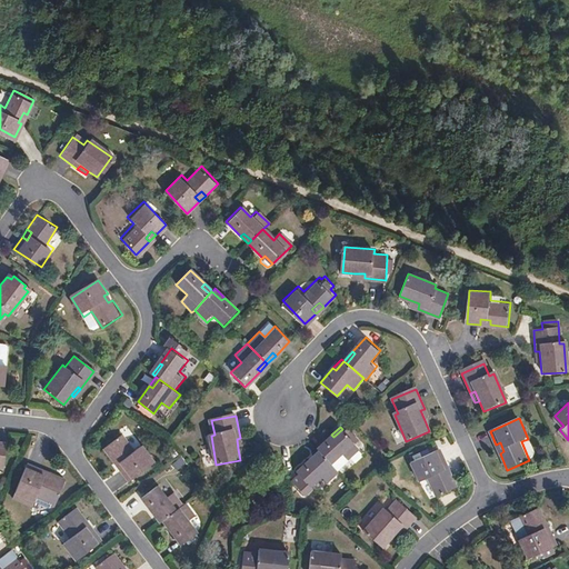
[(348,458),(359,446),(342,429),(333,437),(331,435),(317,449),(319,451),(321,455),(330,463),(342,452),(348,458)]
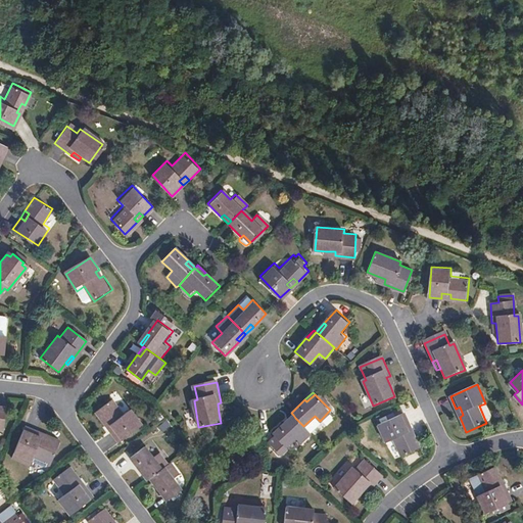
[(114,399),(97,413),(106,425),(110,423),(114,430),(111,432),(120,444),(144,426),(132,409),(125,414),(114,399)]
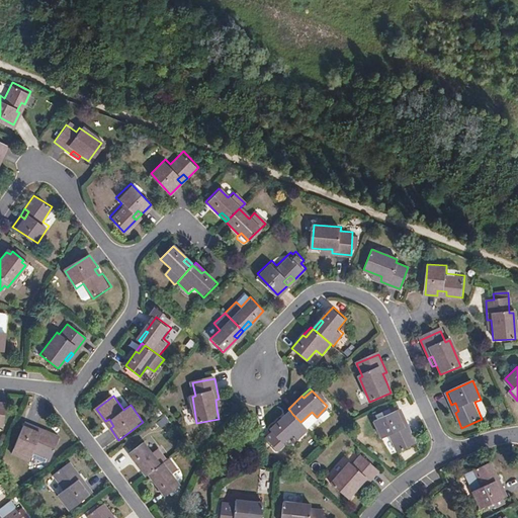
[(401,409),(373,421),(381,439),(390,436),(397,452),(416,444),(410,429),(405,431),(402,423),(406,422),(401,409)]
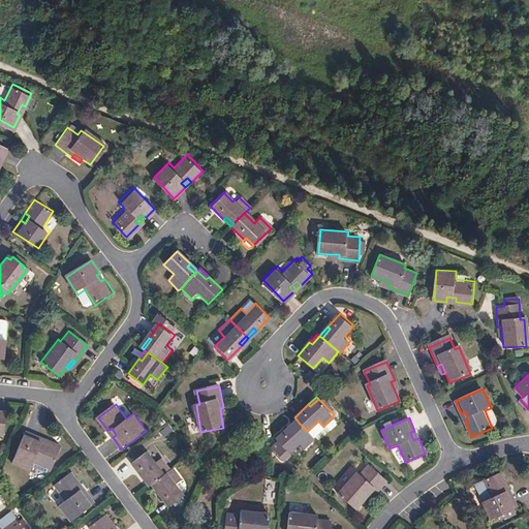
[(291,430),(299,423),(297,419),(289,428),(291,430)]
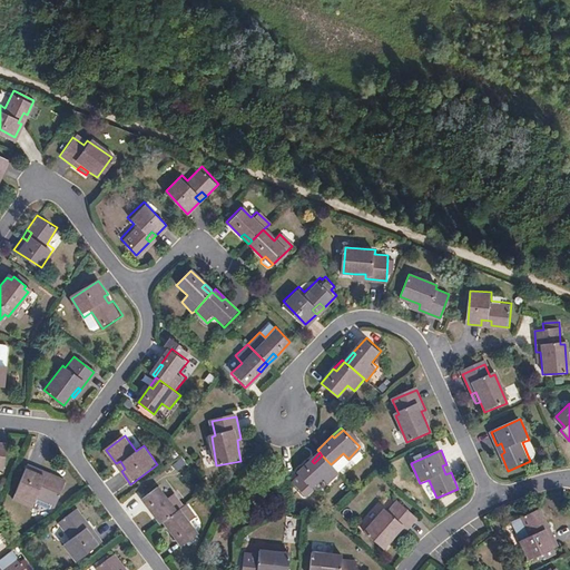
[(328,484),(340,473),(331,464),(322,455),(314,463),(312,461),(297,474),(300,478),(293,484),(305,498),(313,491),(312,489),(323,480),(328,484)]
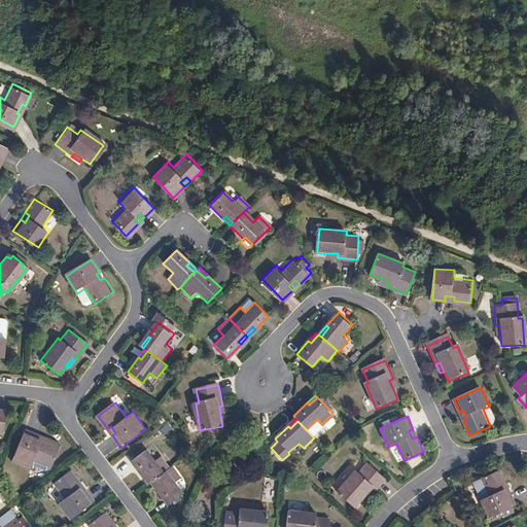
[(115,433),(111,426),(107,428),(112,435),(115,433)]
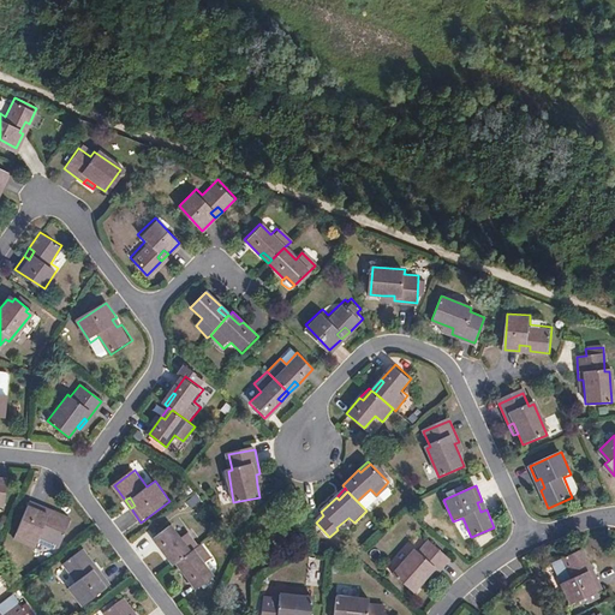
[(29,500),(15,531),(12,538),(34,548),(36,542),(41,532),(61,542),(71,519),(53,511),(51,515),(42,511),(43,506),(29,500)]
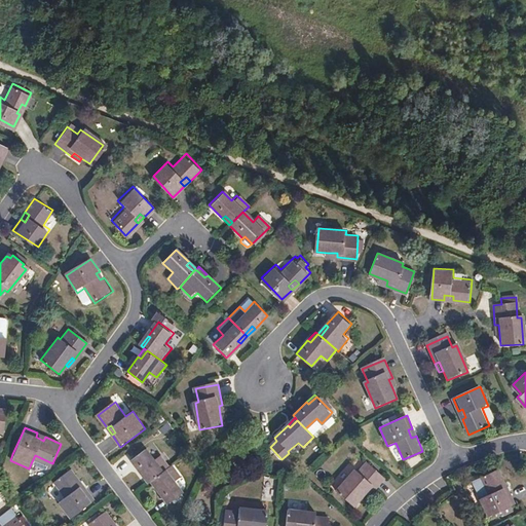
[(416,436),(412,428),(408,429),(411,438),(416,436)]
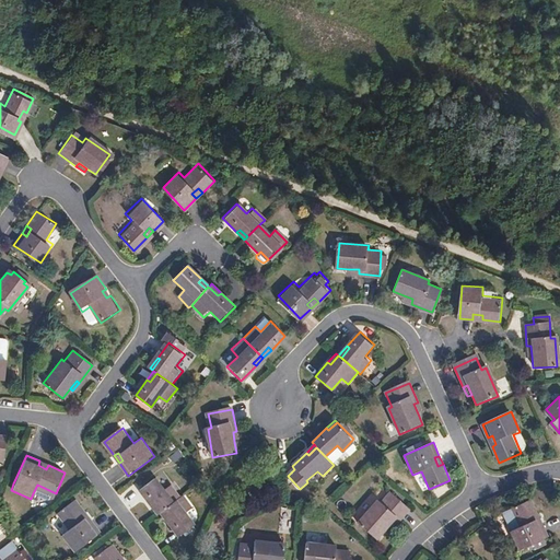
[(162,510),(179,497),(171,483),(164,488),(155,476),(139,489),(151,504),(153,502),(161,511),(162,510)]
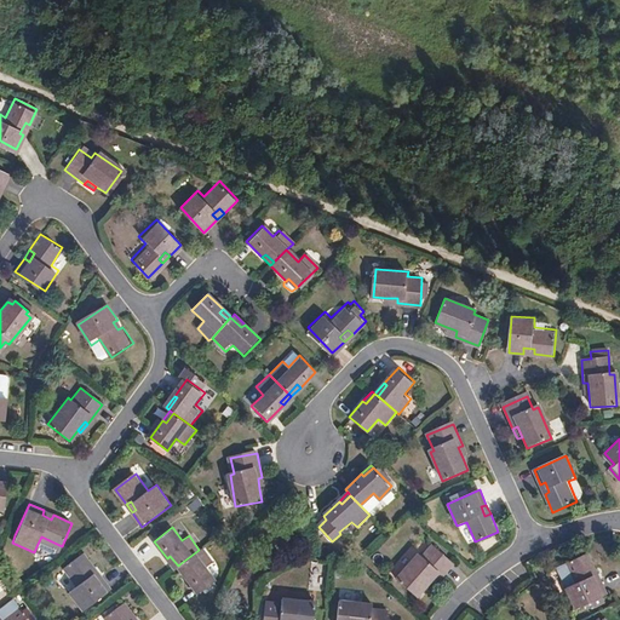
[(41,537),(36,546),(53,554),(58,551),(62,546),(41,537)]
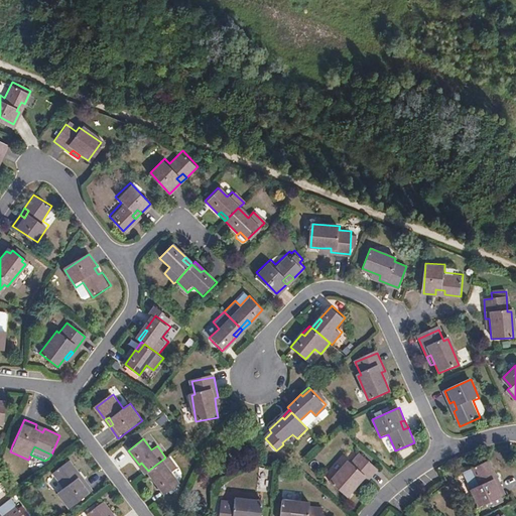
[(350,462),(333,481),(348,496),(355,488),(361,481),(364,484),(378,469),(361,453),(352,464),(350,462)]
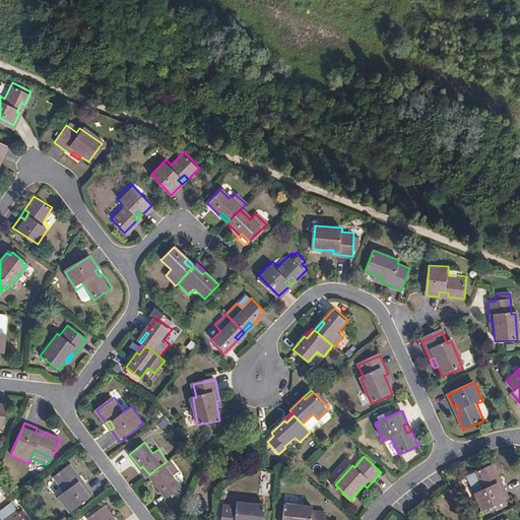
[(167,500),(182,489),(173,477),(179,472),(170,460),(167,461),(150,473),(157,483),(155,485),(167,500)]
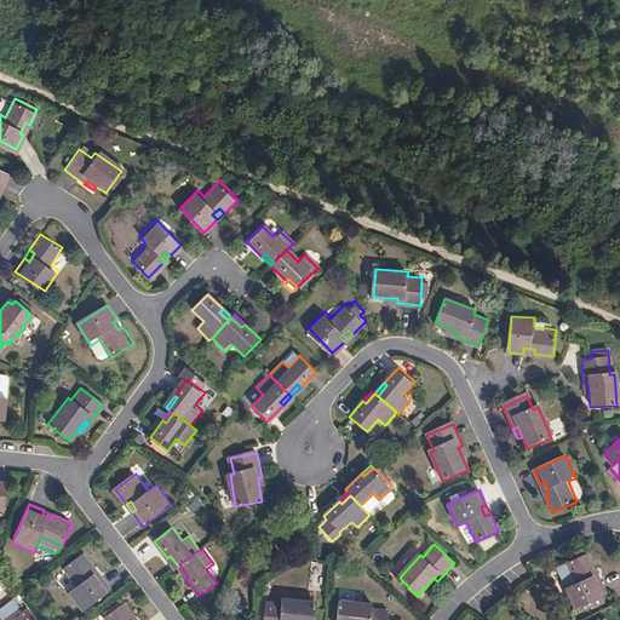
[(82,551),(62,567),(74,584),(67,589),(81,609),(110,589),(101,575),(96,578),(90,570),(95,567),(82,551)]
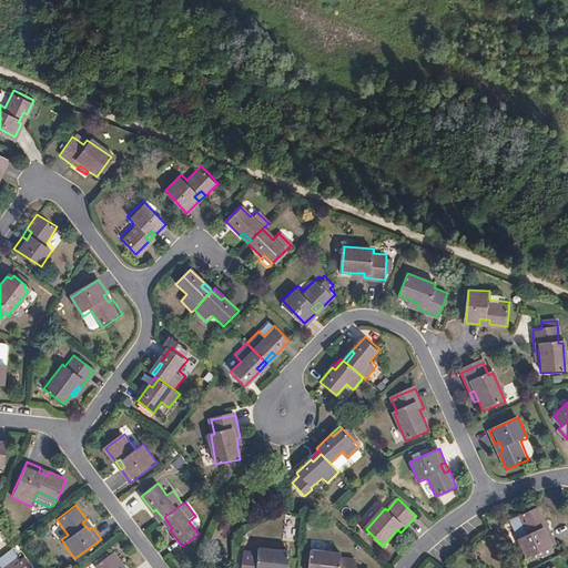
[(541,506),(520,514),(527,531),(519,535),(528,556),(543,549),(545,557),(556,553),(554,546),(558,544),(551,529),(547,531),(544,523),(548,521),(541,506)]
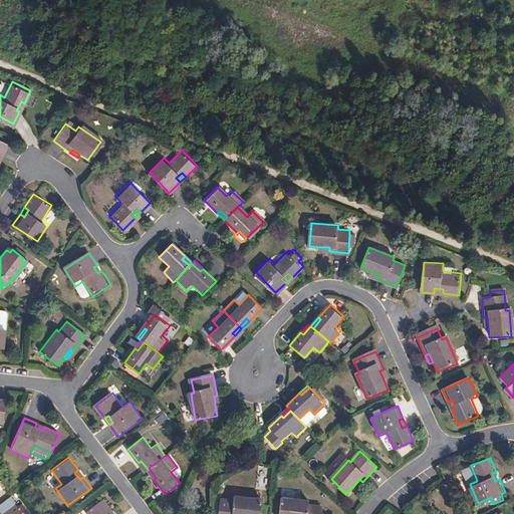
[(148,469),(141,461),(139,463),(145,471),(147,470),(148,469)]
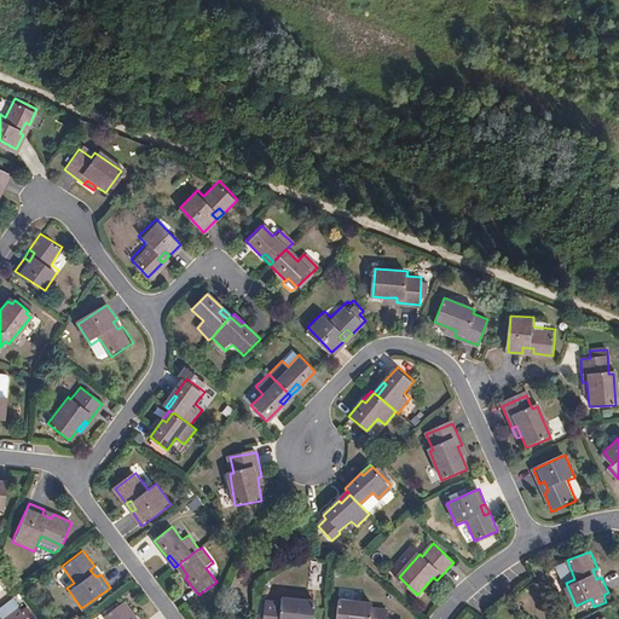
[(187,576),(179,563),(178,565),(177,566),(185,578),(187,576)]
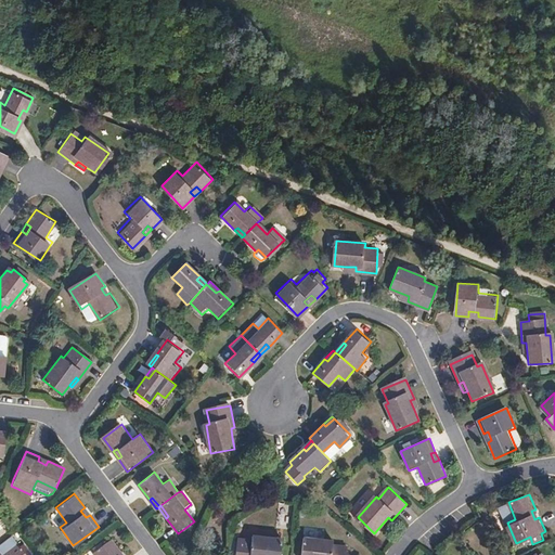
[(90,515),(85,507),(80,511),(86,517),(90,515)]
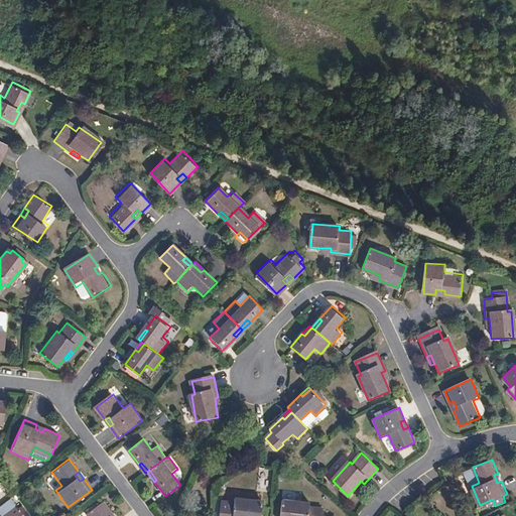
[(358,491),(364,484),(361,481),(355,488),(358,491)]
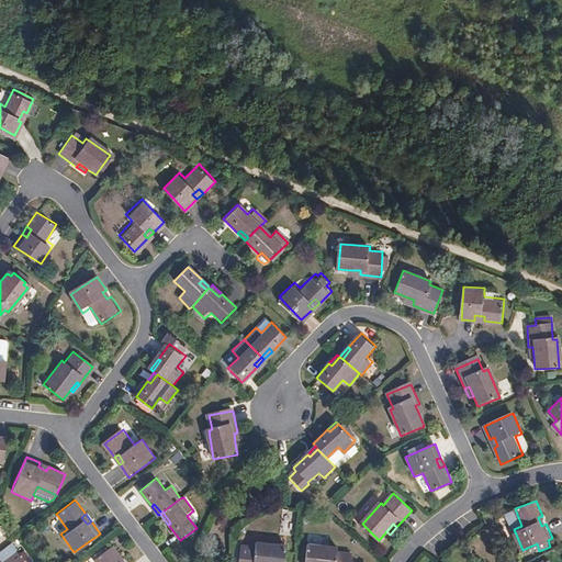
[(26,561),(12,542),(0,551),(0,561),(26,561)]
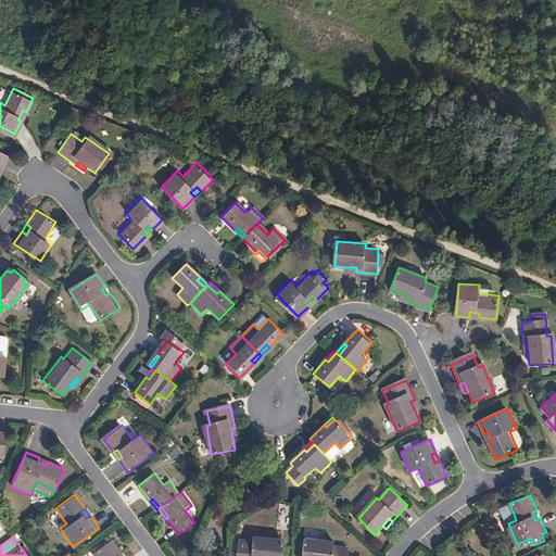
[(239,539),(237,555),(280,555),(282,541),(254,538),(254,541),(239,539)]
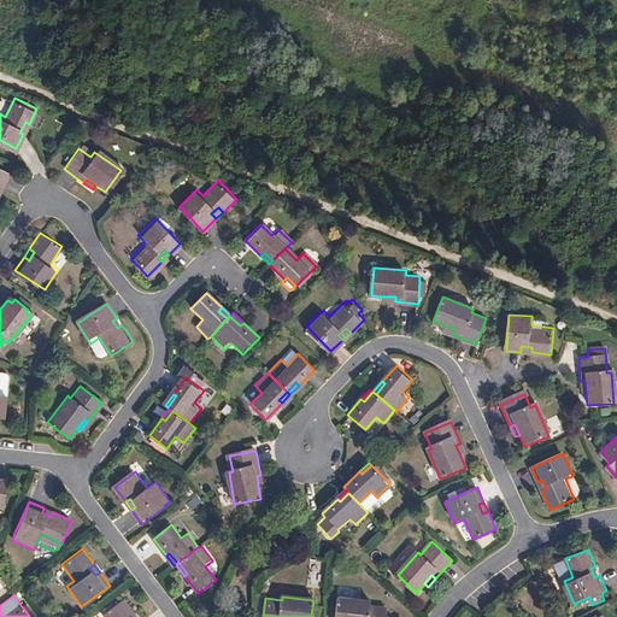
[(124,600),(103,616),(134,616),(135,616),(124,600)]
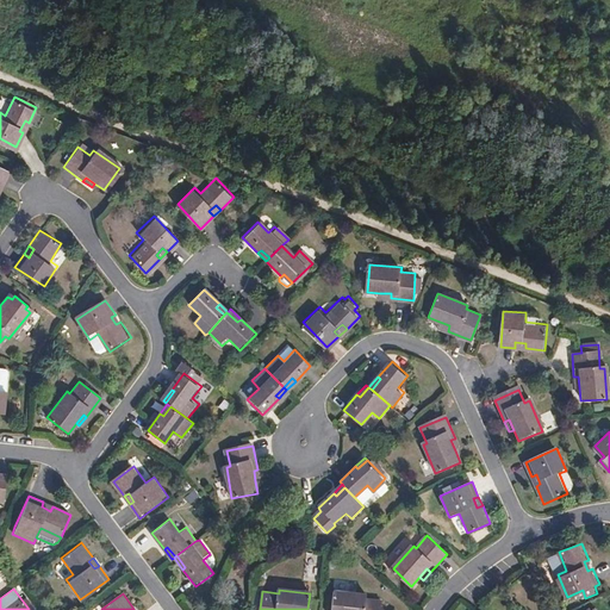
[(332,596),(331,609),(377,609),(378,604),(363,603),(363,599),(332,596)]
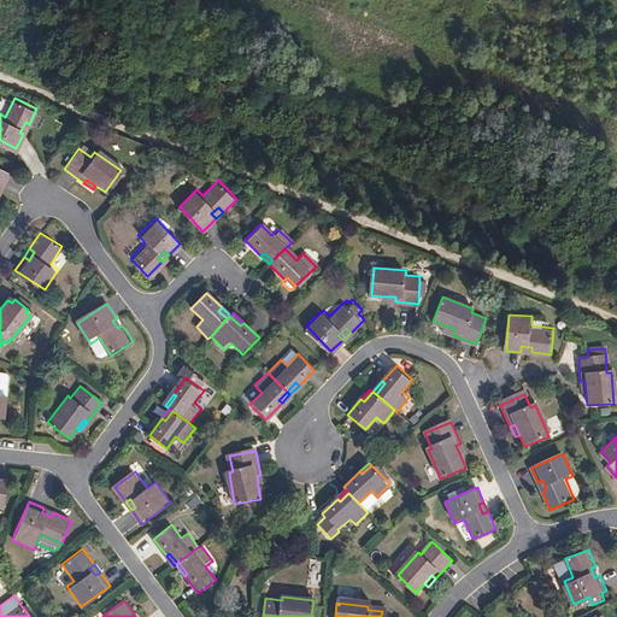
[(244,616),(245,607),(231,606),(230,616),(244,616)]
